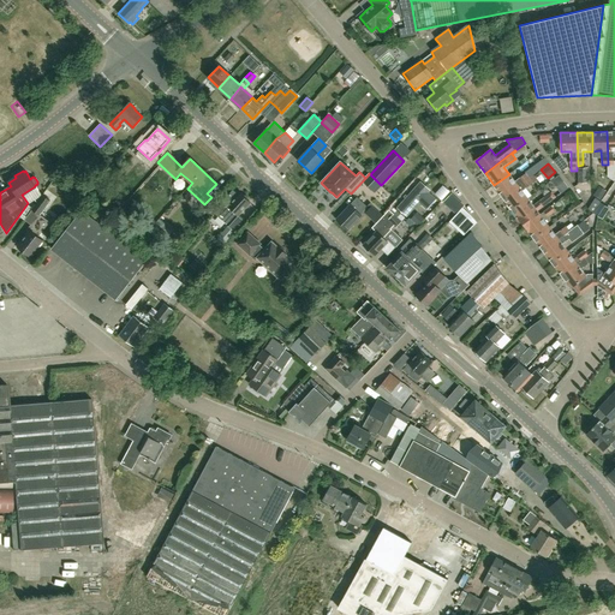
[(503,197),(530,178),(526,173),(519,178),(515,181),(509,174),(494,185),(503,197)]
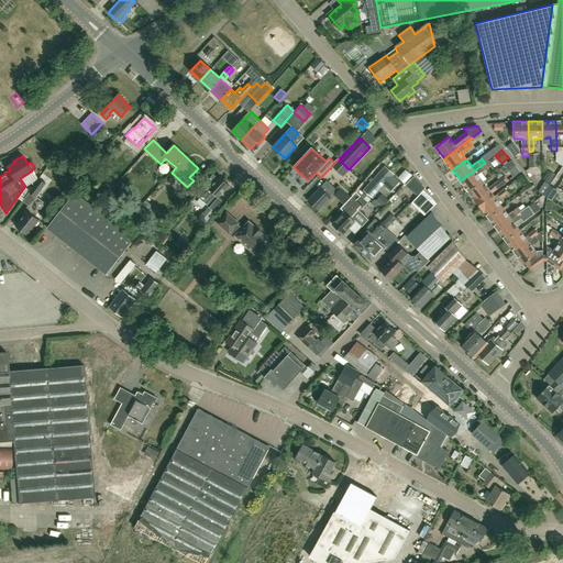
[(515,175),(520,172),(512,161),(507,165),(515,175)]
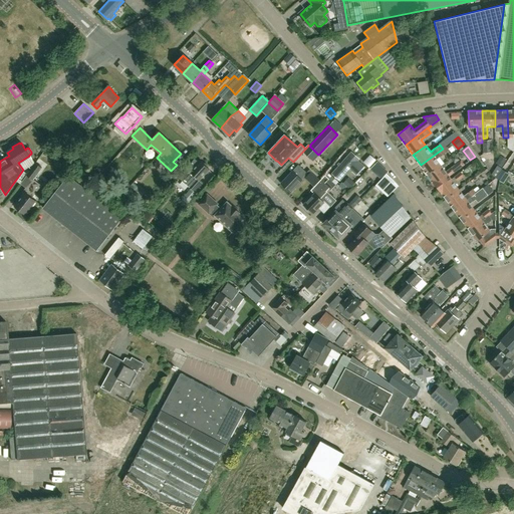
[(429,176),(441,166),(437,160),(446,153),(443,149),(421,165),(429,176)]
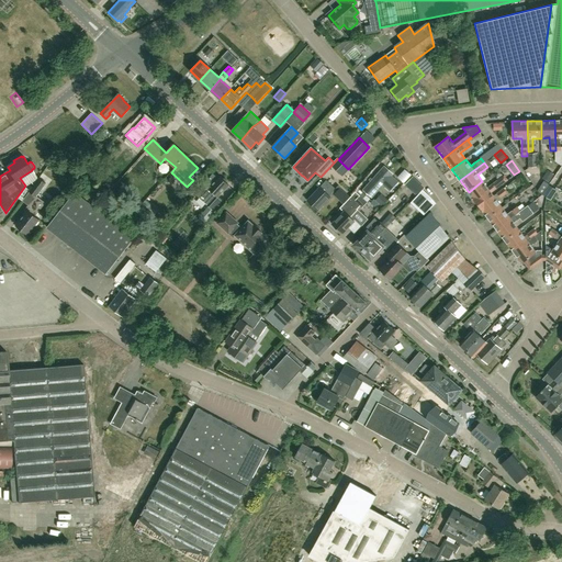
[(390,191),(398,182),(392,176),(393,175),(384,166),(363,190),(372,198),(383,184),(390,191)]
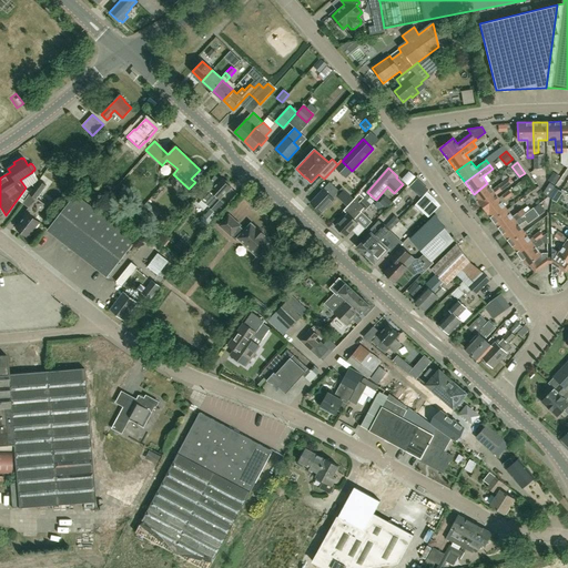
[(558,176),(551,172),(547,180),(554,183),(558,176)]
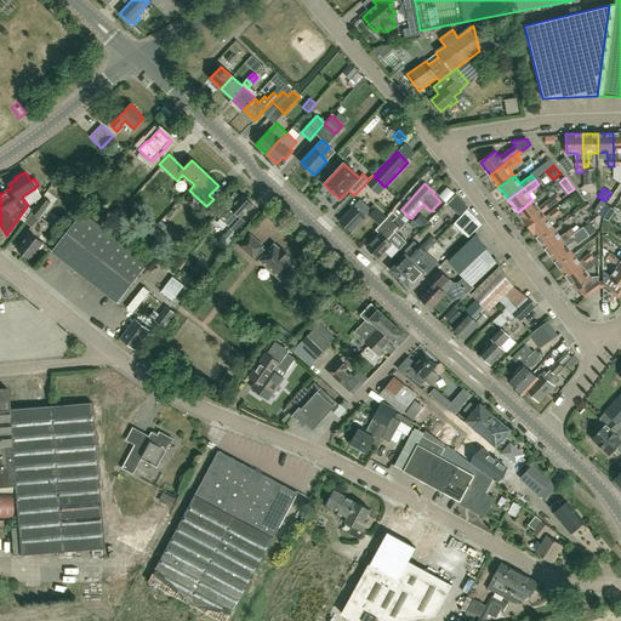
[(546,210),(553,204),(560,199),(558,194),(539,208),(533,200),(518,212),(530,228),(546,217),(542,212),(546,210)]
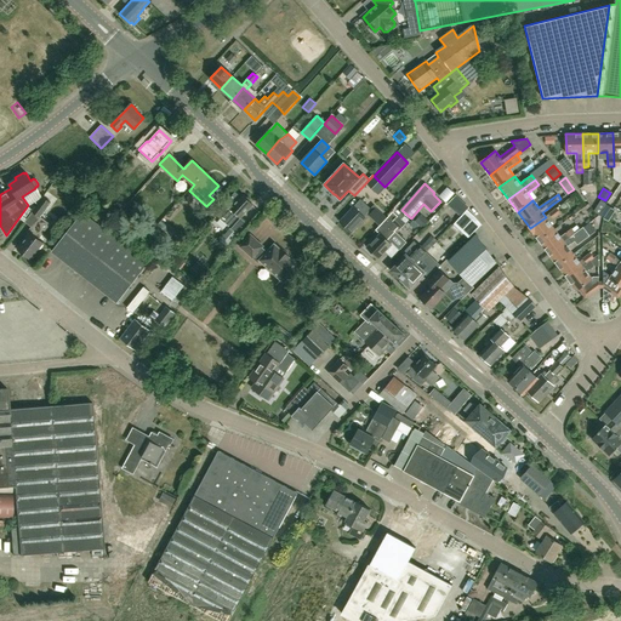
[(246,211),(252,204),(243,195),(233,208),(231,205),(218,217),(228,226),(238,216),(241,218),(248,212),(246,211)]
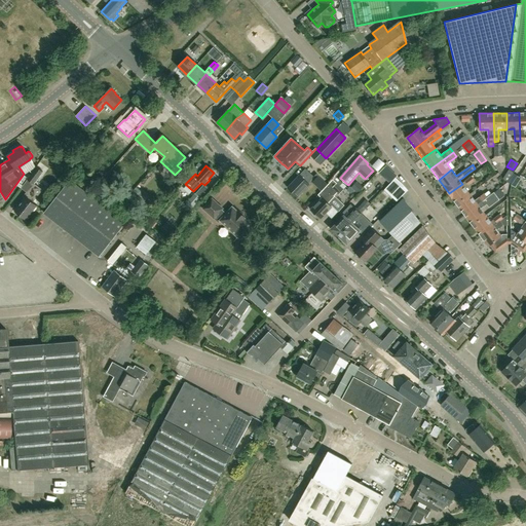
[(386,165),(379,173),(384,178),(391,171),(386,165)]
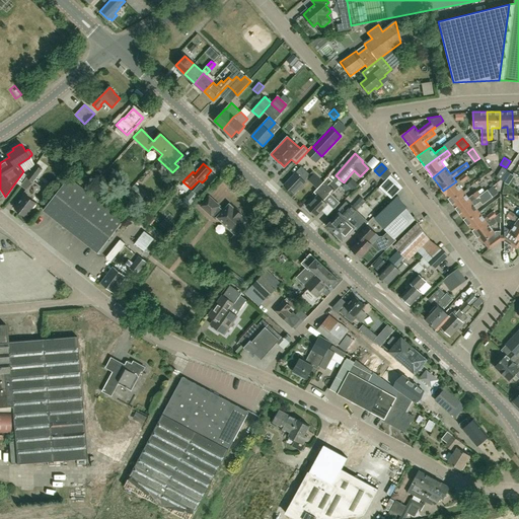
[(33,181),(43,169),(35,164),(26,177),(32,181),(33,181)]
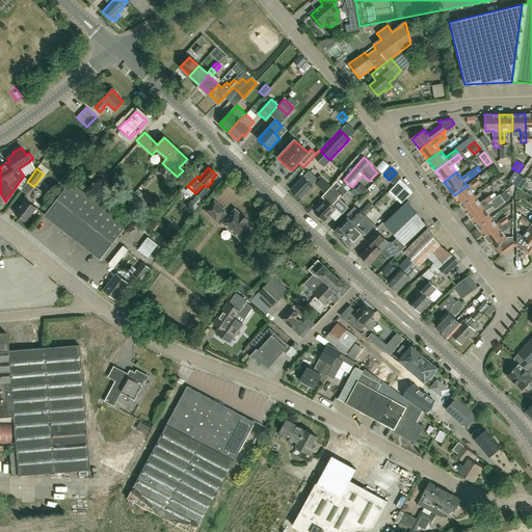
[(318,179),(309,170),(291,190),(301,200),(313,186),(312,185),(315,183),(325,192),(330,187),(322,180),(323,179),(320,176),(318,179)]
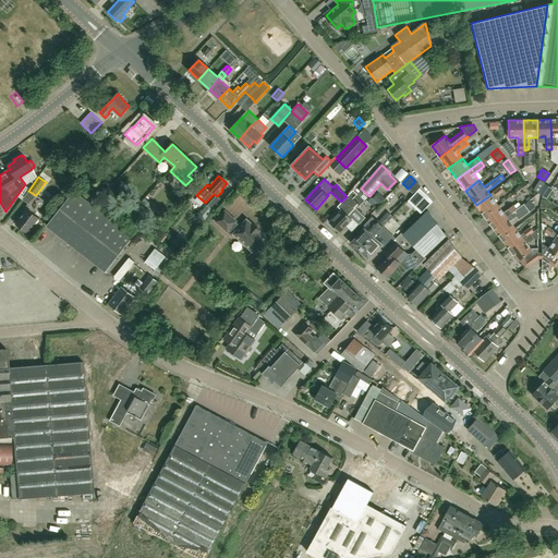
[(545,184),(540,180),(533,190),(538,193),(547,198),(554,189),(545,183),(545,184)]
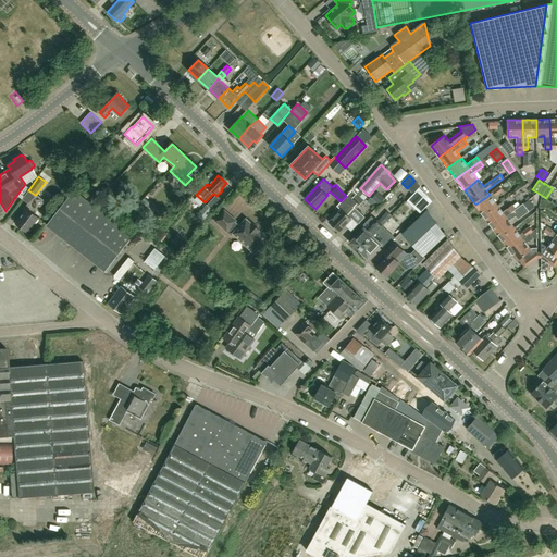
[(360,198),(363,195),(356,187),(353,190),(360,198)]
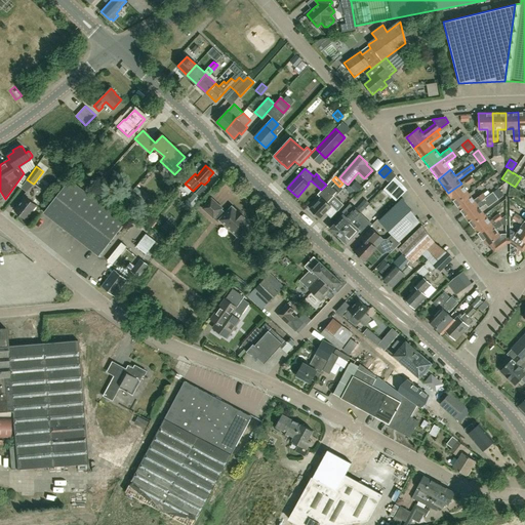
[(468,185),(474,180),(471,176),(465,180),(468,185)]
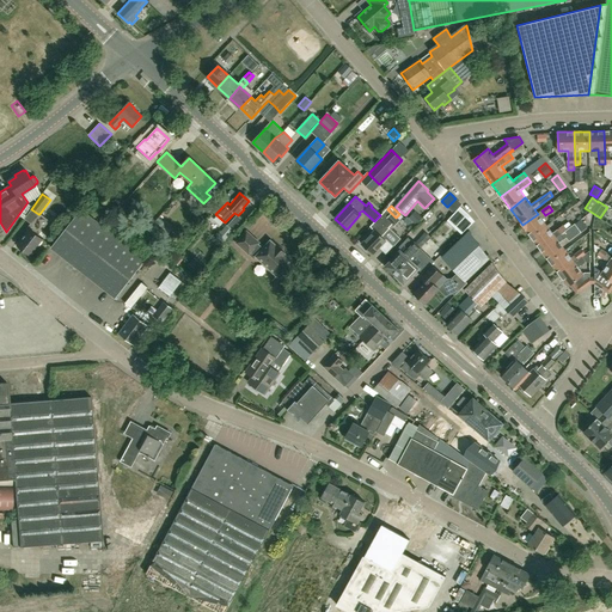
[(116,299),(146,259),(81,209),(50,248),(116,299)]
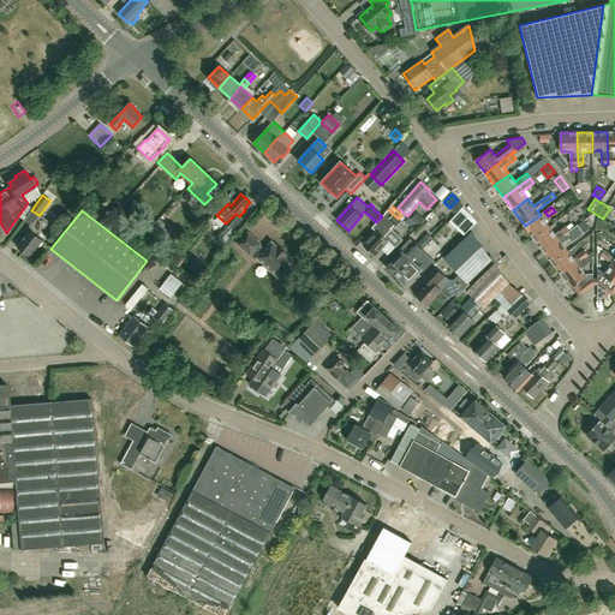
[(402,222),(398,219),(389,210),(381,220),(372,227),(377,232),(364,245),(375,256),(382,249),(389,256),(395,249),(388,243),(384,238),(392,230),(389,228),(393,225),(396,228),(402,222)]
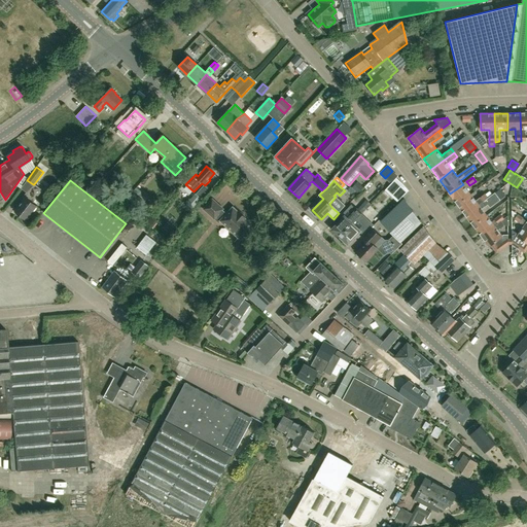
[(355,190),(358,194),(363,187),(357,182),(352,188),(355,190)]
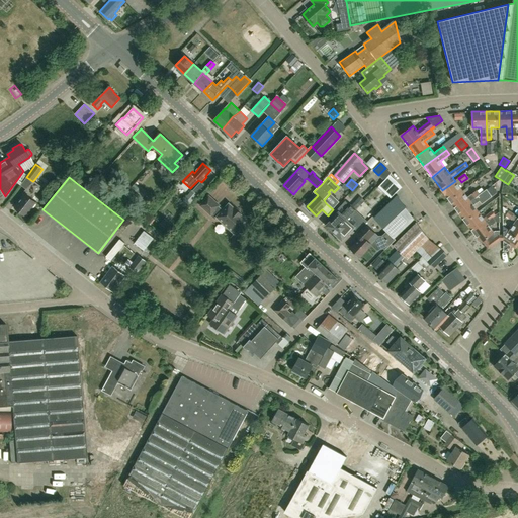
[(25,217),(35,202),(31,199),(41,187),(33,181),(32,181),(23,193),(25,195),(14,208),(25,217)]
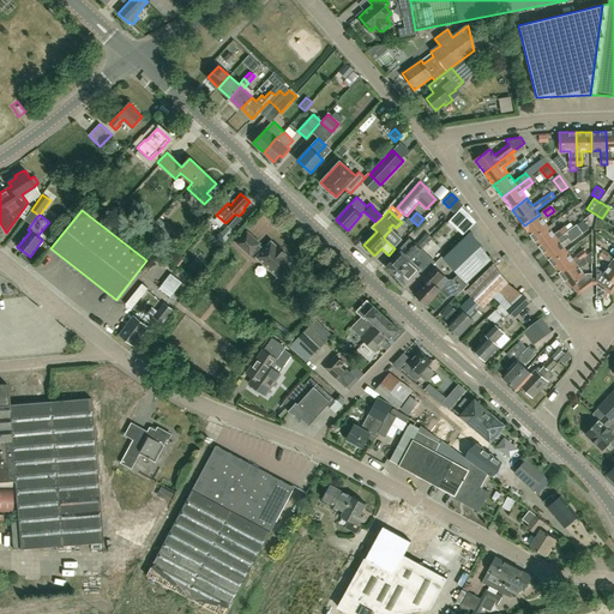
[(534,238),(548,227),(540,215),(524,226),(534,238)]
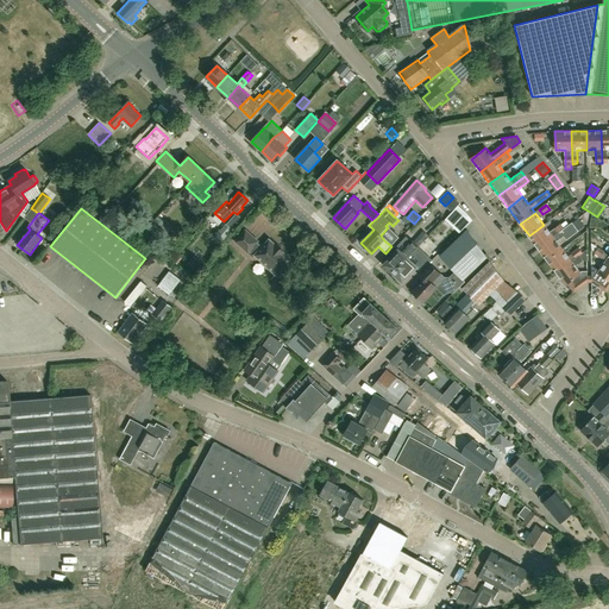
[(578,219),(572,224),(578,231),(584,226),(578,219)]
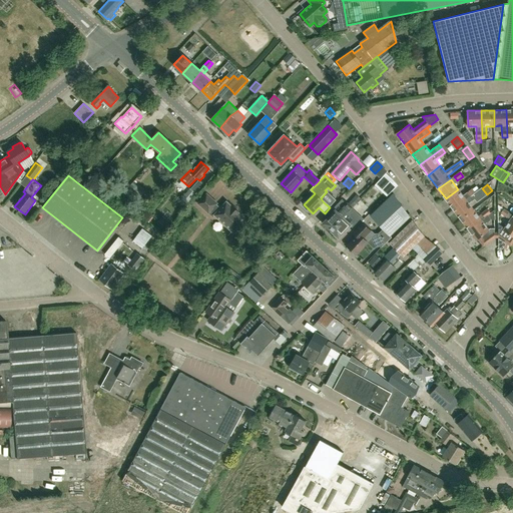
[(458,189),(446,198),(454,209),(476,192),(482,188),(482,187),(480,189),(475,192),(472,188),(466,192),(467,193),(463,195),(458,189)]
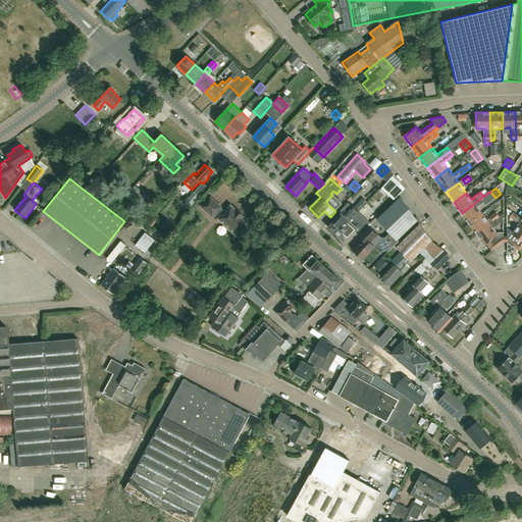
[(191,207),(199,197),(194,192),(185,202),(191,207)]
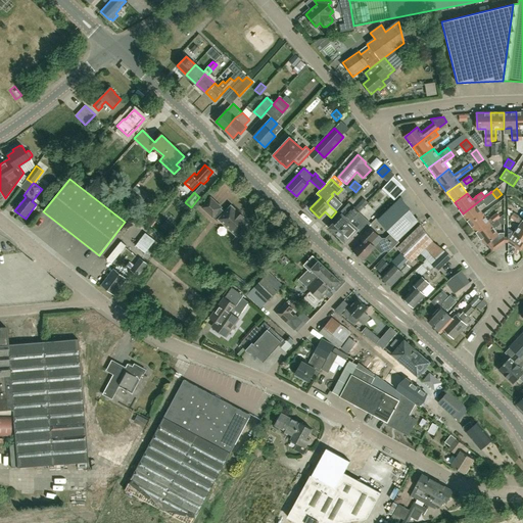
[(485,196),(463,214),(470,224),(483,215),(477,207),(481,204),(481,205),(484,203),(486,206),(496,198),(491,192),(485,196)]
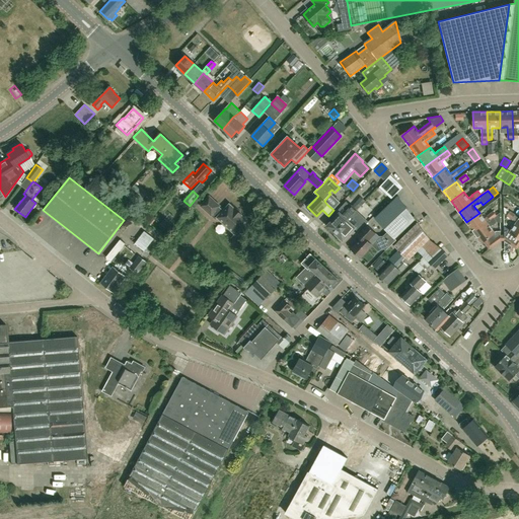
[(385,250),(396,240),(395,238),(415,219),(398,196),(375,218),(388,232),(378,241),(385,250)]
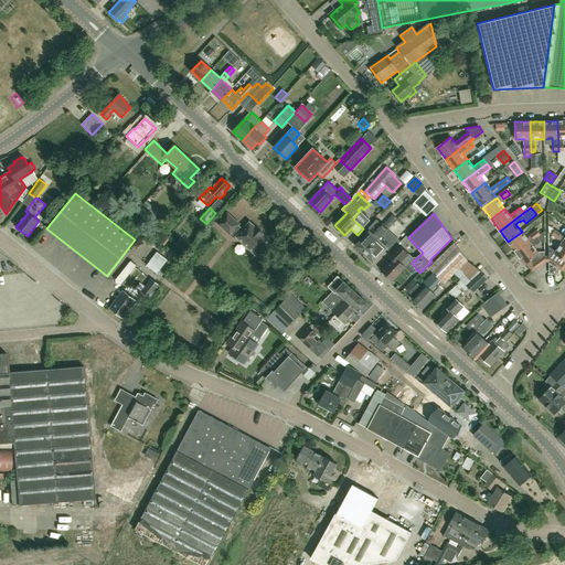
[(243,230),(238,225),(240,224),(228,214),(219,224),(234,240),(236,237),(256,255),(269,241),(249,223),(243,230)]
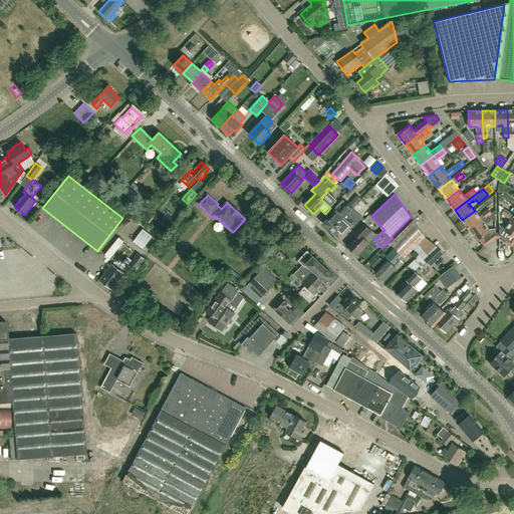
[(332,232),(353,209),(356,205),(351,201),(340,214),(336,211),(324,224),(332,232)]
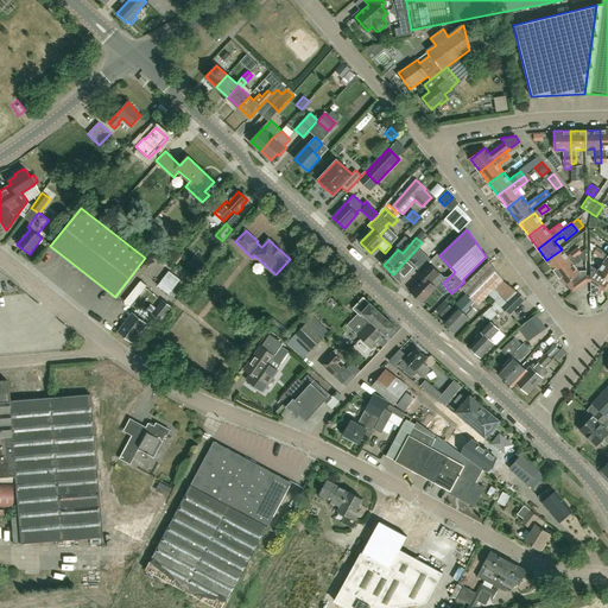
[(597,247),(591,244),(590,245),(590,251),(605,260),(607,261),(607,254),(597,247)]
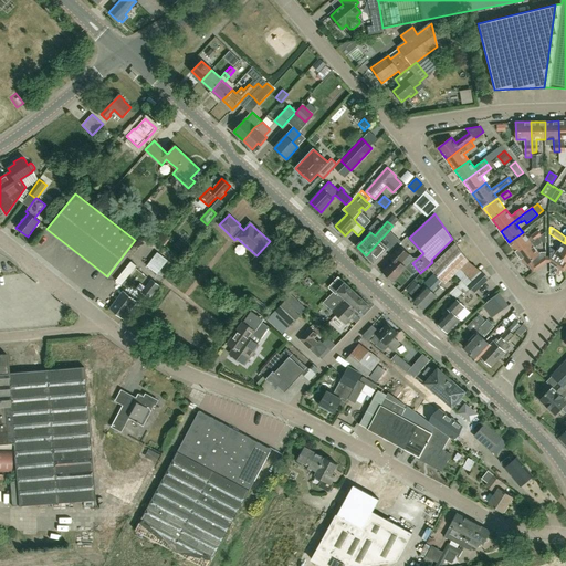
[(389,230),(366,255),(374,263),(388,249),(391,252),(401,241),(389,230)]
